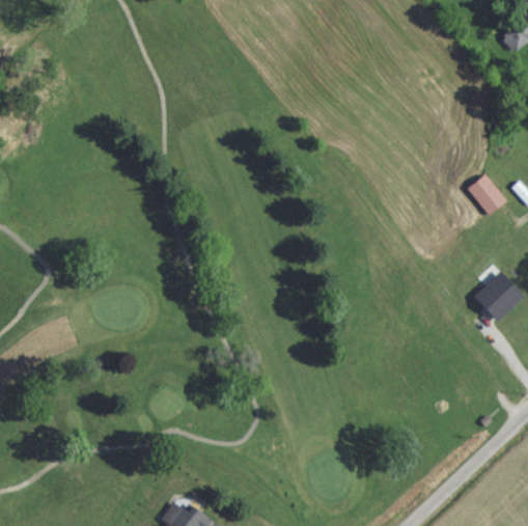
[(509,0),(518,11),(527,4),(527,0),(509,0)]
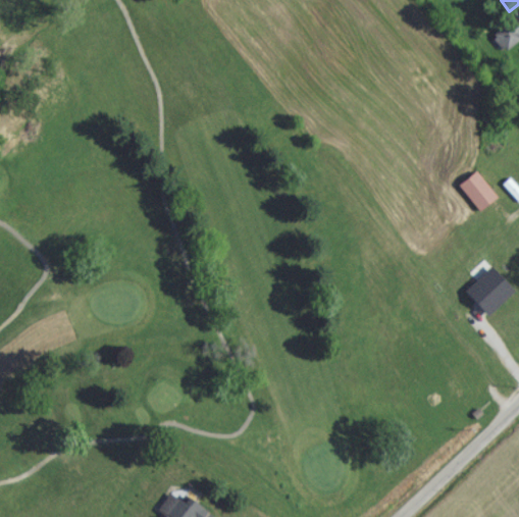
[(459,186),(477,170),(500,197),(480,212),(459,186)]
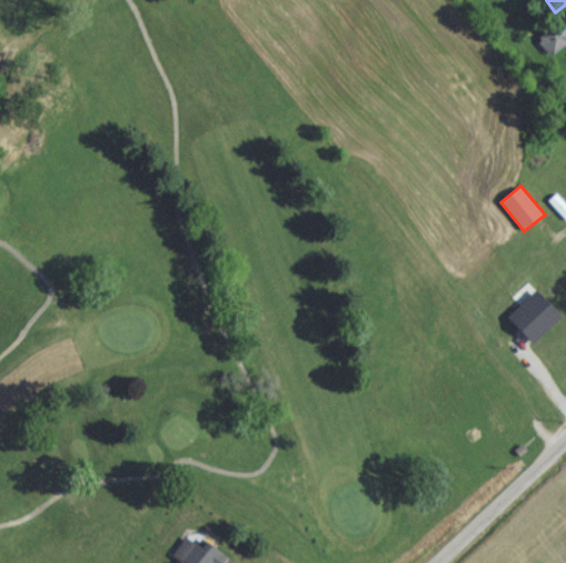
[(505,348),(520,333),(539,352),(523,368),(505,348)]
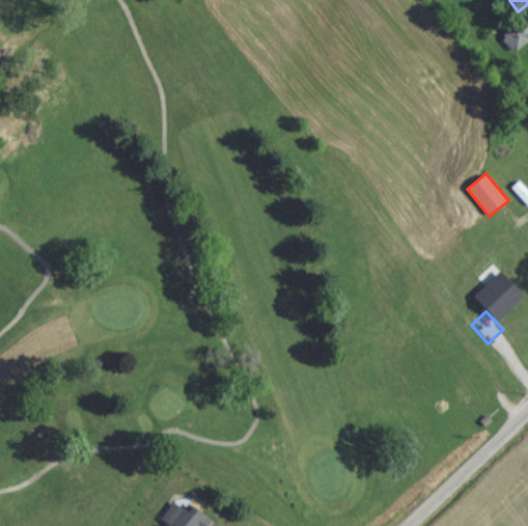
[(163,525),(160,524),(177,497),(215,521),(211,525),(163,525)]
